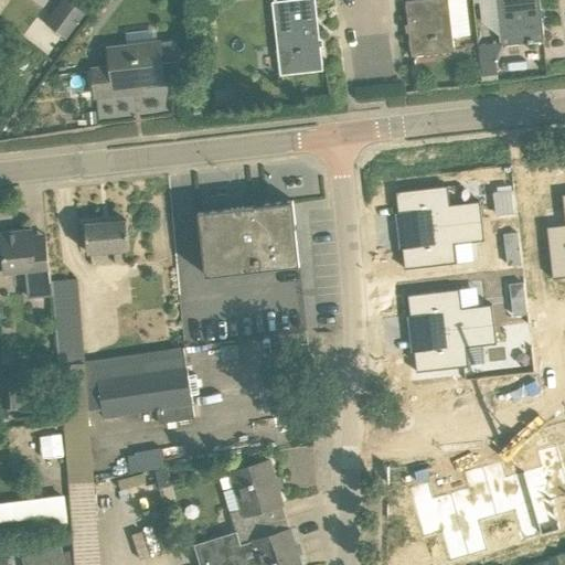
[(86,14),(66,0),(62,0),(45,23),(67,40),(86,14)]
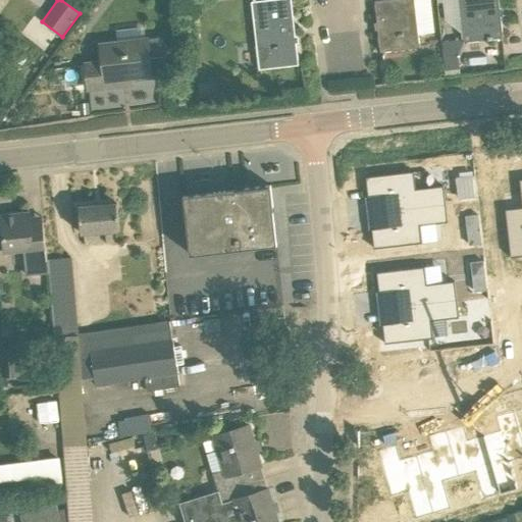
[(292,0),(260,0),(252,1),(255,18),(261,68),(299,63),(292,0)]
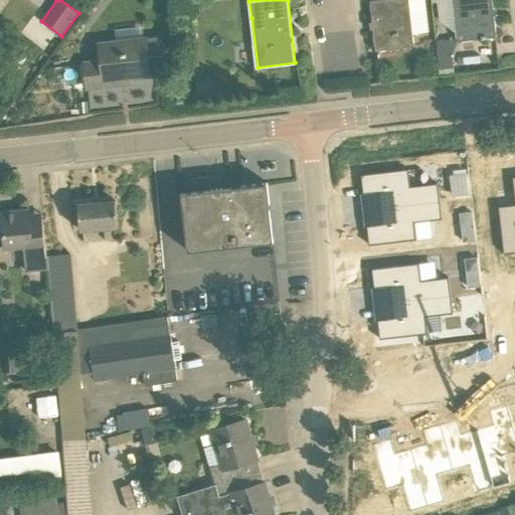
[(409,0),(379,0),(370,1),(375,51),(414,46),(409,0)]
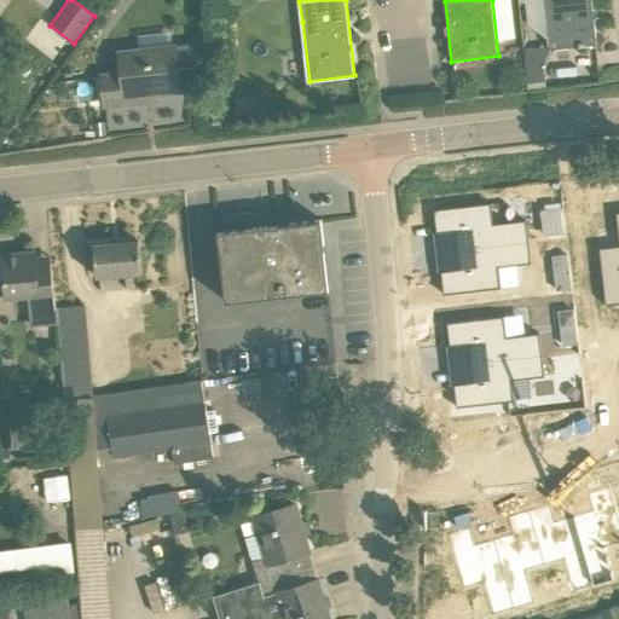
[(544,0),(550,46),(550,50),(597,45),(591,0),(544,0)]
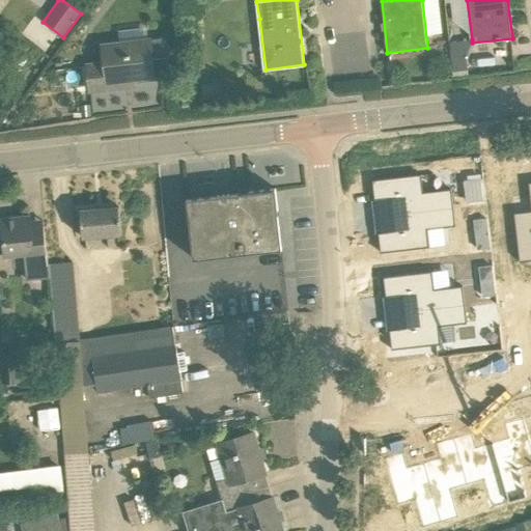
[(150,38),(102,45),(104,62),(87,64),(90,91),(126,87),(124,82),(156,78),(150,38)]
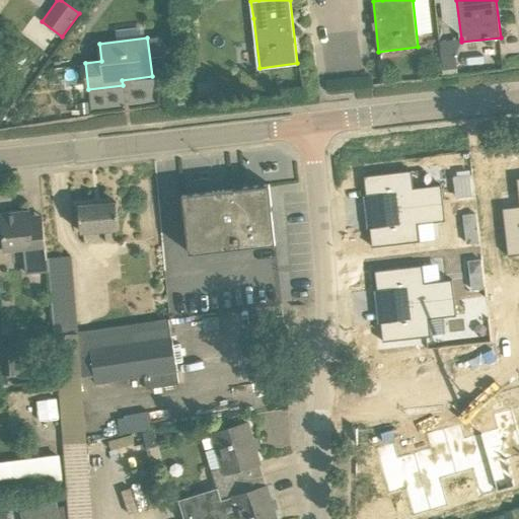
[(440,41),(442,56),(443,71),(457,70),(455,55),(461,42),(461,39),(440,41)]
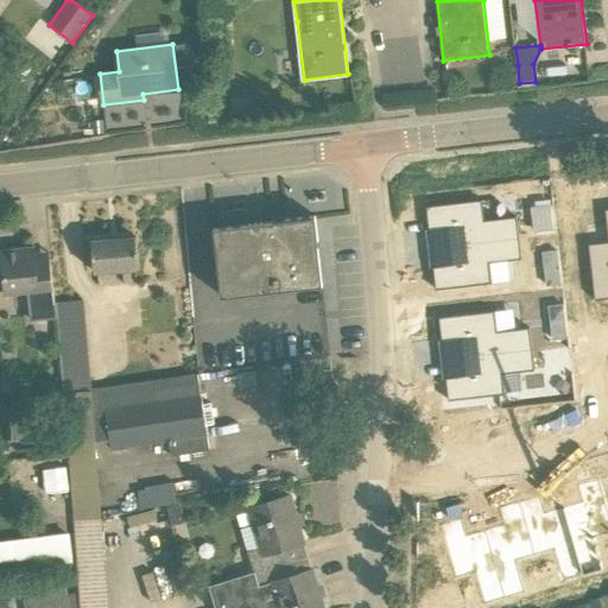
[(105,133),(103,120),(93,120),(93,134),(105,133)]
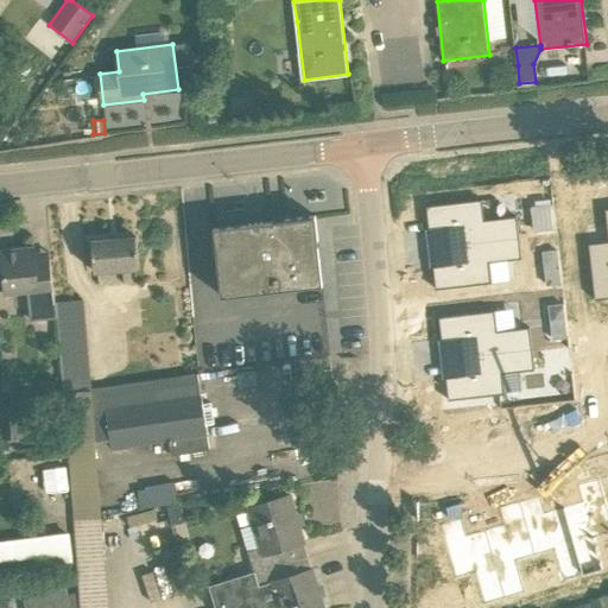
[(429,229),(447,227),(449,246),(520,238),(518,217),(485,221),(482,200),(426,207),(429,229)]
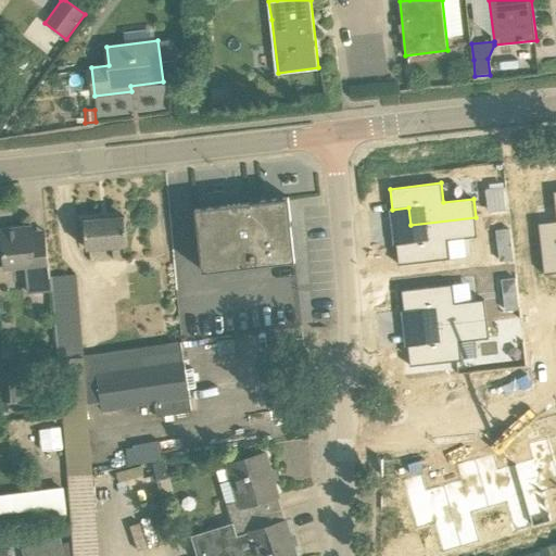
[(488,190),(491,212),(507,210),(505,188),(488,190)]
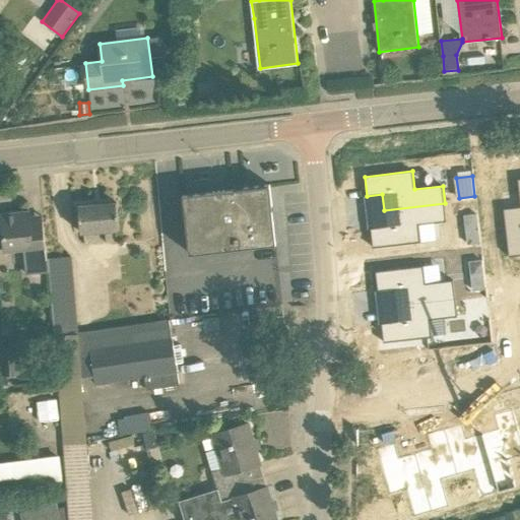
[(519,179),(518,180),(519,198),(519,207),(504,209),(509,257),(519,255),(519,179)]
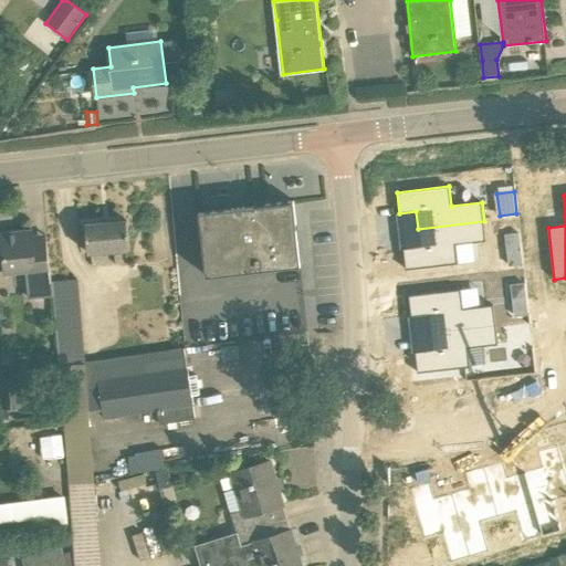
[(294,200),(199,211),(207,275),(302,265),(294,200)]
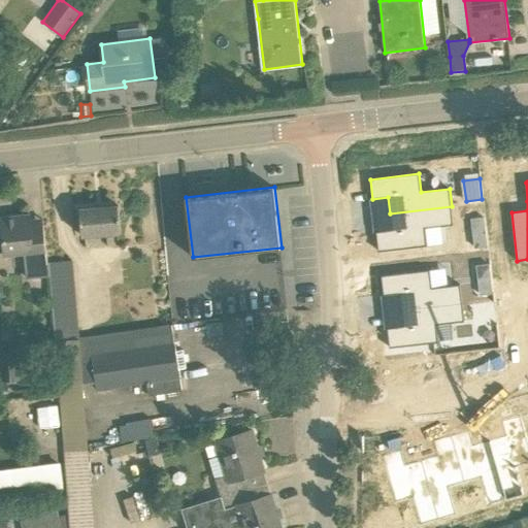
[(514,236),(512,212),(510,203),(492,205),(496,238),(514,236)]
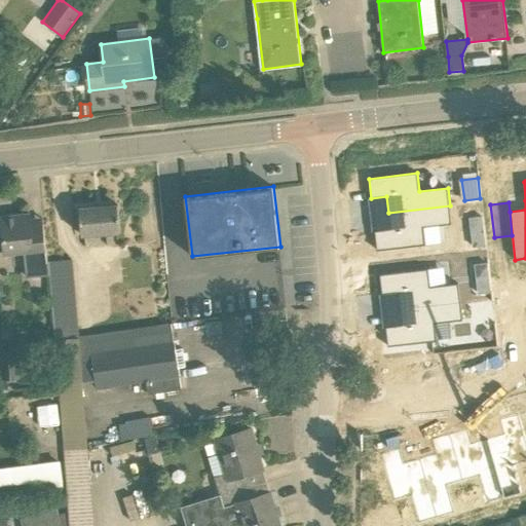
[(118,204),(80,208),(82,234),(121,231),(118,204)]
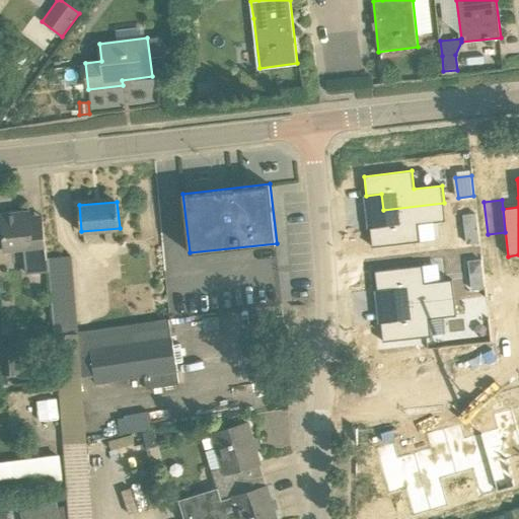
[(418,224),(446,221),(444,203),(383,210),(385,226),(370,228),(372,247),(420,241),(418,224)]
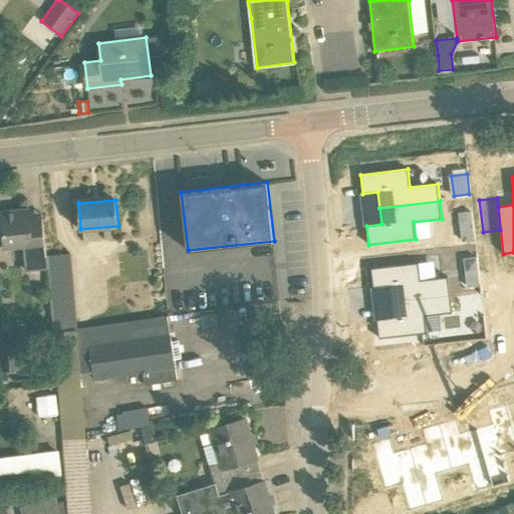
[(48,269),(46,255),(42,219),(30,220),(29,208),(1,211),(5,248),(24,246),(26,271),(48,269)]
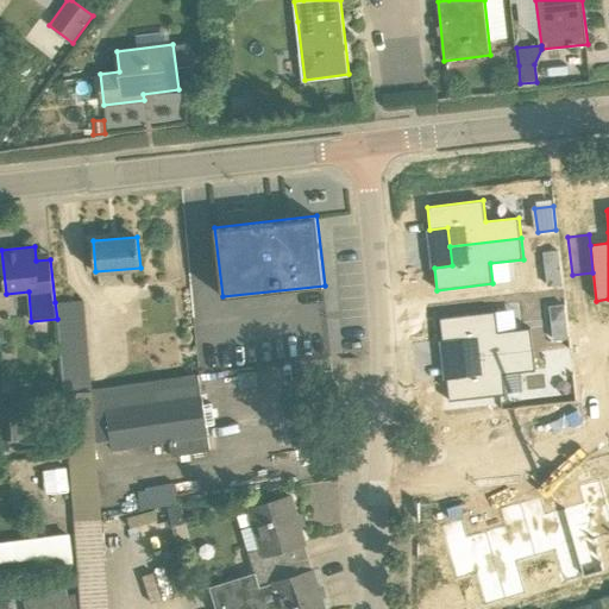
[(563,284),(560,265),(546,267),(548,286),(563,284)]
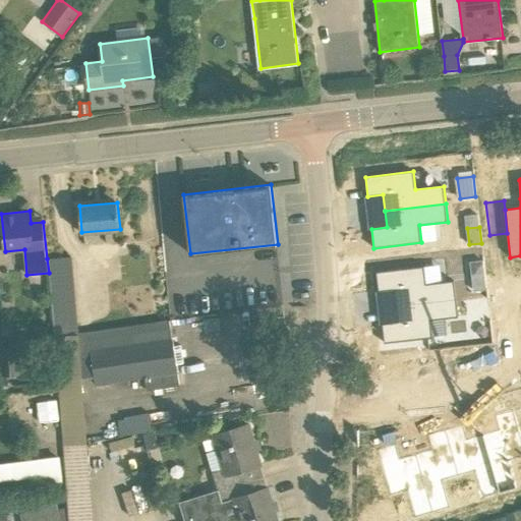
[(71,255),(47,258),(49,273),(55,337),(77,333),(71,255)]
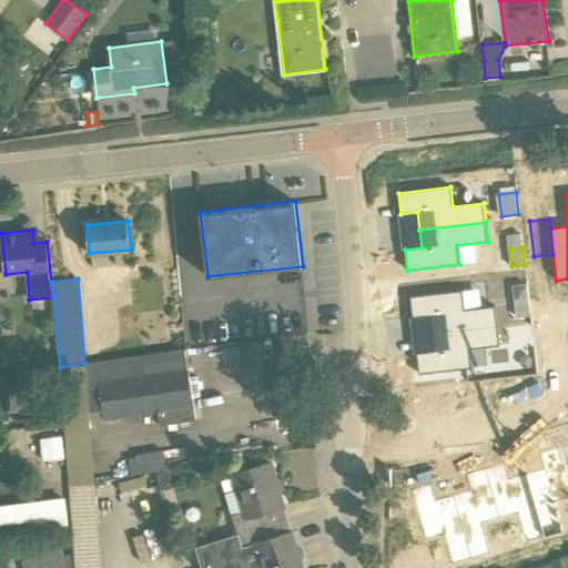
[(463,291),(411,297),(413,317),(429,316),(432,334),(497,326),(495,306),(465,310),(463,291)]
